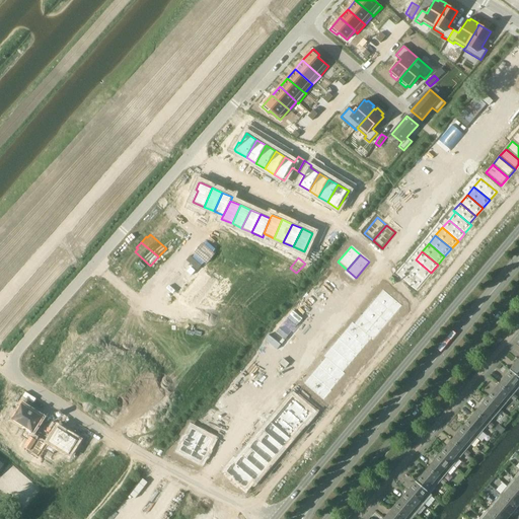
[(416,260),(409,268),(424,281),(431,273),(416,260)]
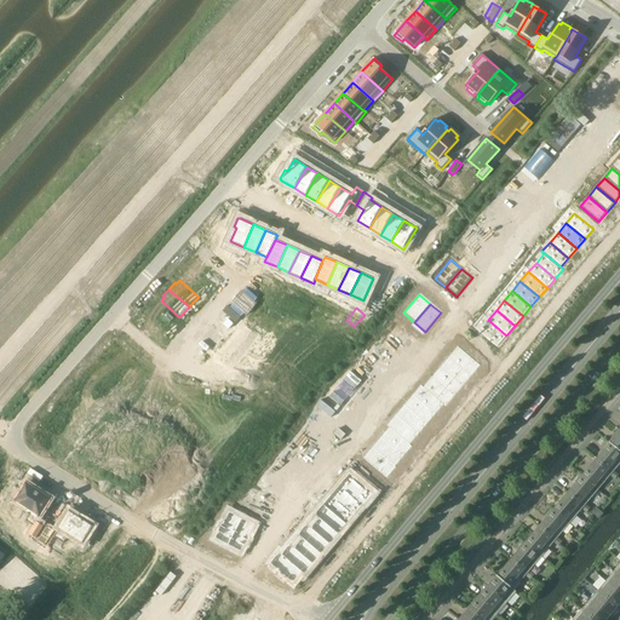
[(488,320),(478,331),(497,346),(506,336),(488,320)]
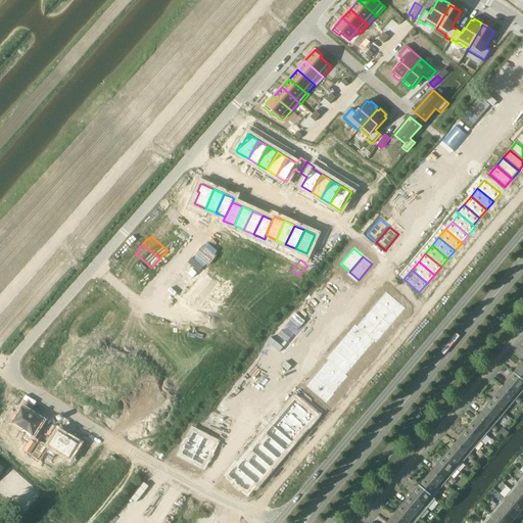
[(207,271),(193,286),(202,293),(216,278),(207,271)]
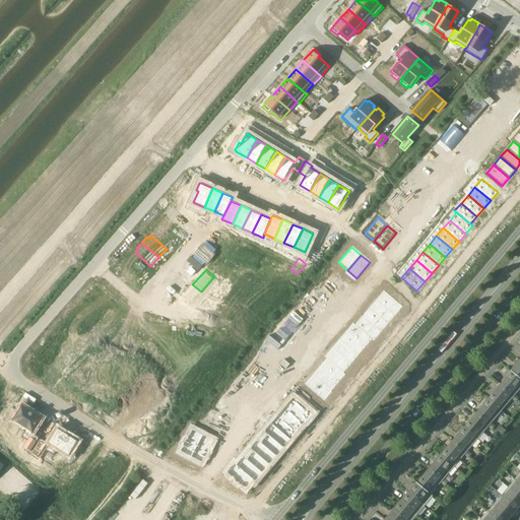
[(214,276),(201,291),(209,299),(223,283),(214,276)]
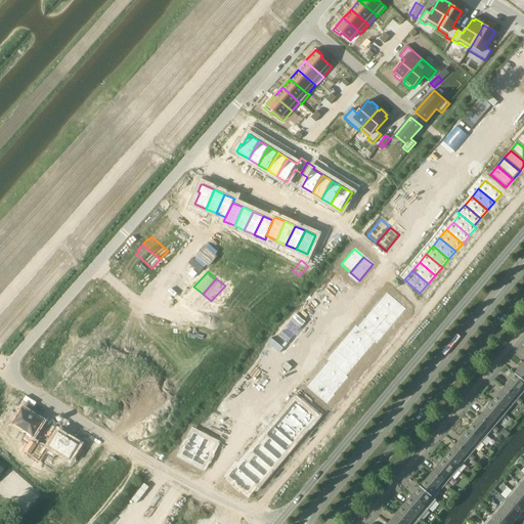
[(257,281),(243,291),(248,298),(261,288),(257,281)]
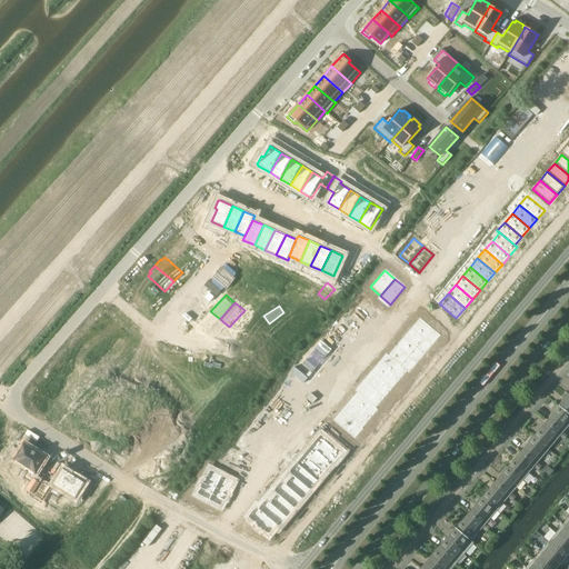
[(245,310),(229,327),(239,336),(253,319),(245,310)]
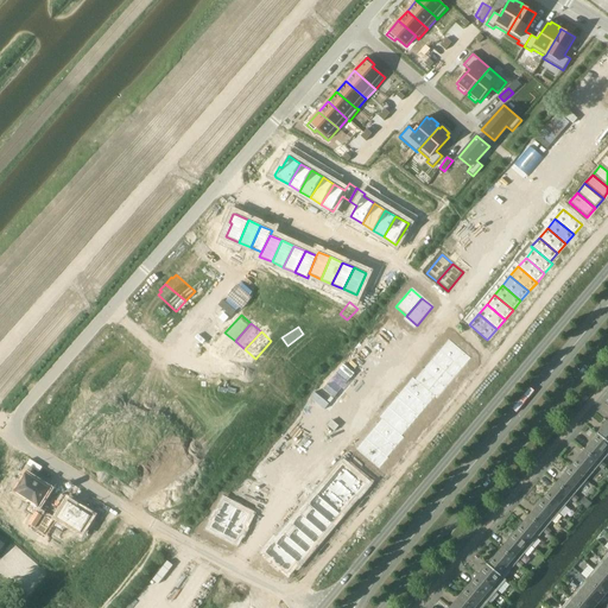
[(303,334),(287,346),(292,353),(309,342),(303,334)]
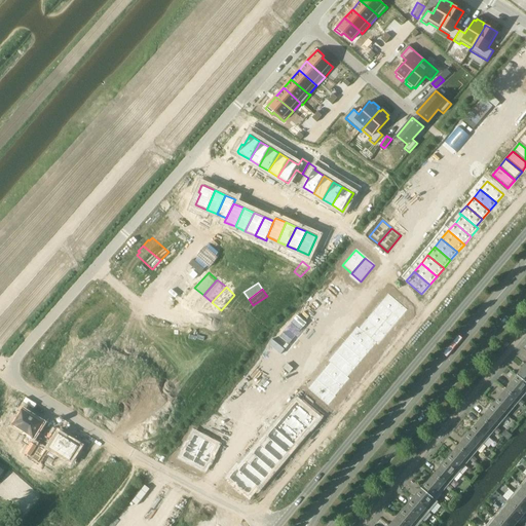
[(391,297),(384,306),(400,320),(408,310),(391,297)]
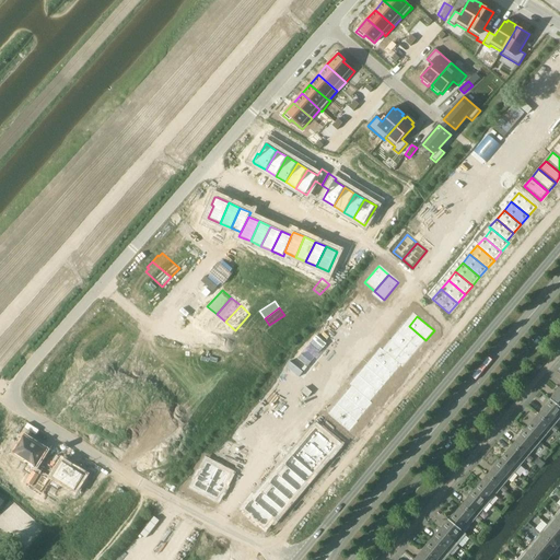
[(409,326),(401,335),(418,349),(426,340),(409,326)]
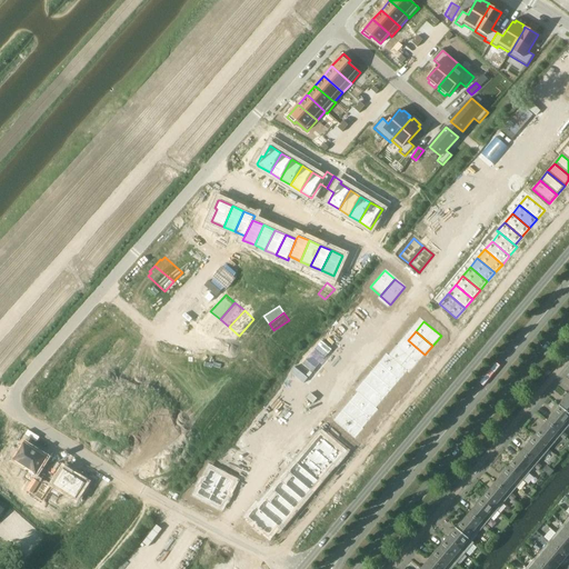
[(408,340),(400,350),(417,365),(425,355),(408,340)]
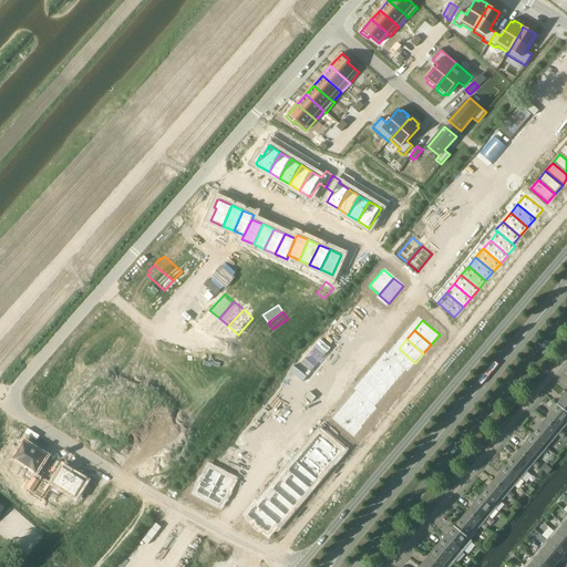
[(389,356),(408,372),(415,363),(399,349),(391,357),(389,356)]
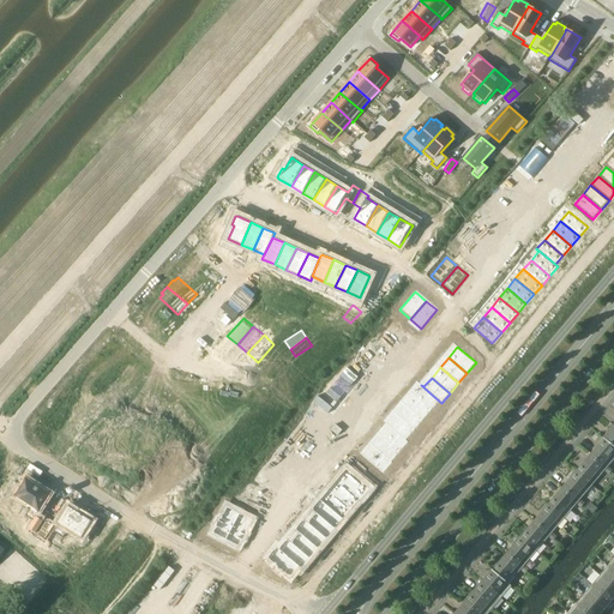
[(421,385),(413,395),(432,411),(439,402),(441,403),(421,385)]
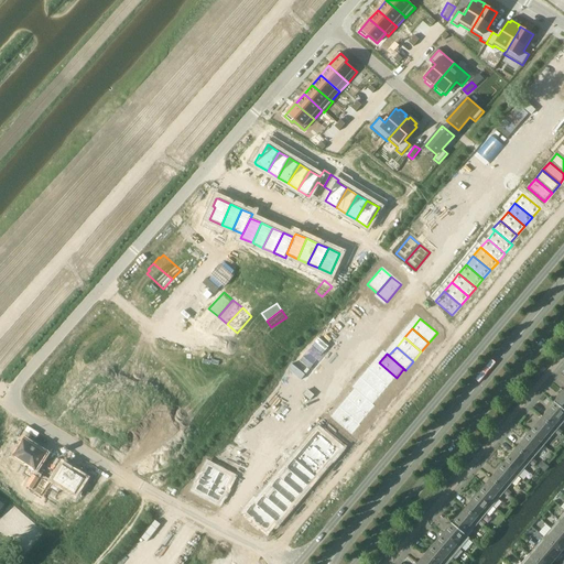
[(66,362),(62,368),(79,383),(87,375),(71,360),(68,364),(66,362)]
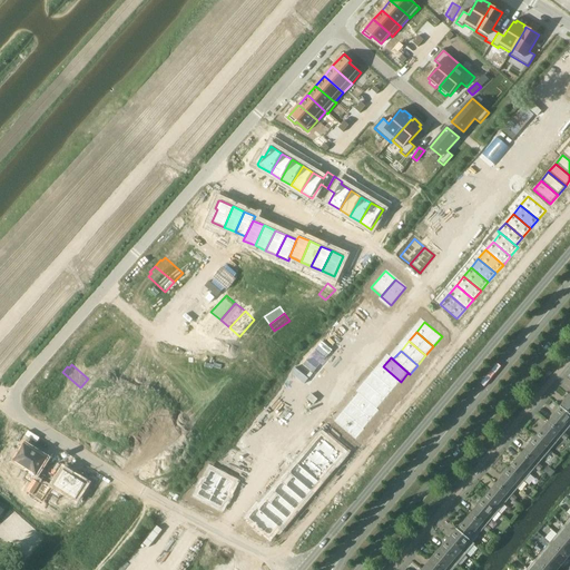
[(174,365),(167,387),(179,391),(185,369),(174,365)]
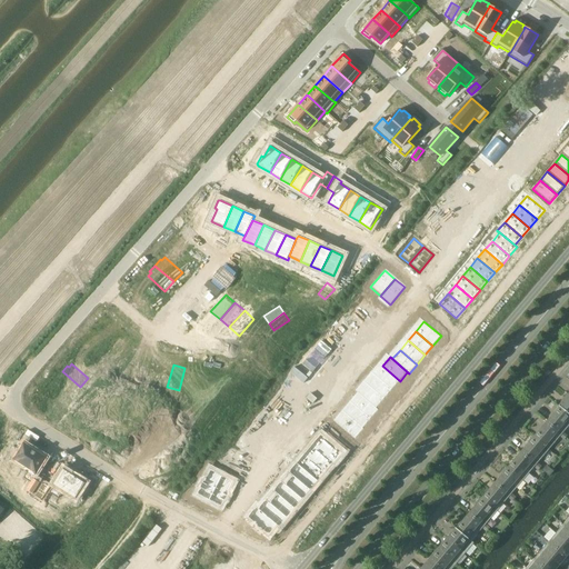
[(382,366),(375,376),(392,390),(400,381),(382,366)]
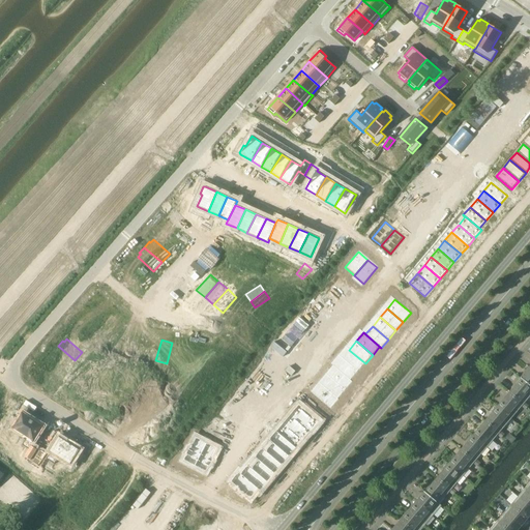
[(349,350),(342,358),(358,372),(365,363),(349,350)]
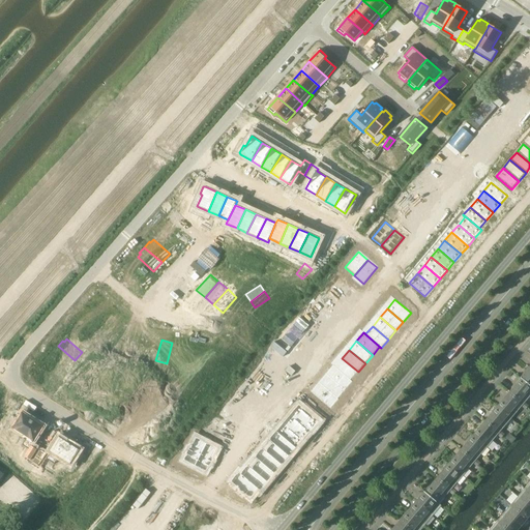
[(51,356),(43,364),(59,378),(66,370),(51,356)]
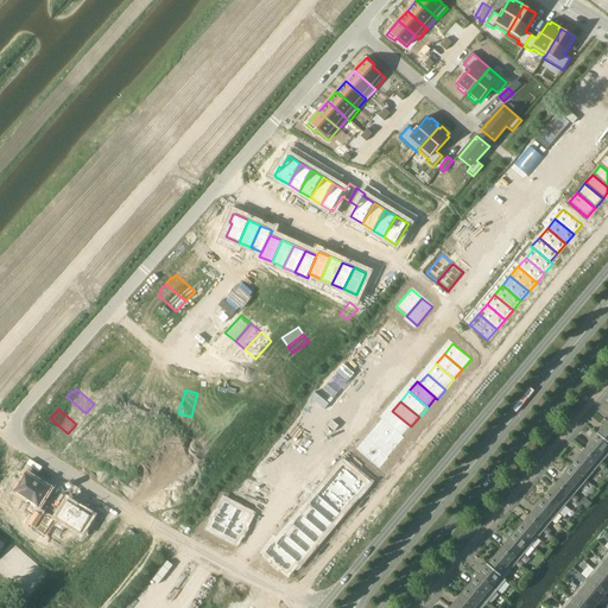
[(392,411),(384,420),(404,438),(405,438),(403,436),(411,426),(392,411)]
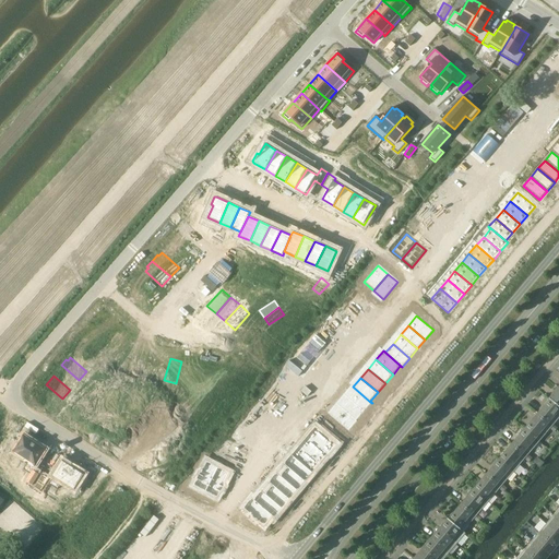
[(305,387),(300,391),(308,396),(311,392),(305,387)]
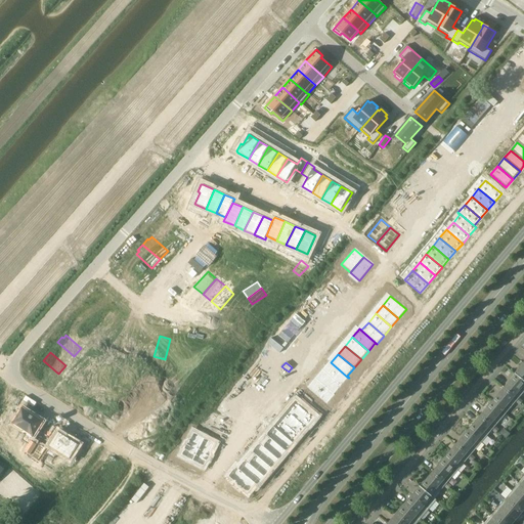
[(333,364),(325,373),(342,386),(348,378),(331,362),(331,363),(333,364)]
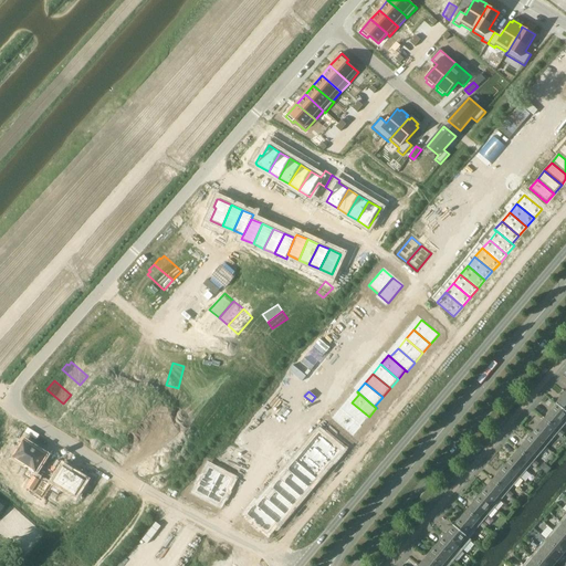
[(556,405),(557,405),(565,411),(565,395),(565,394),(556,405)]
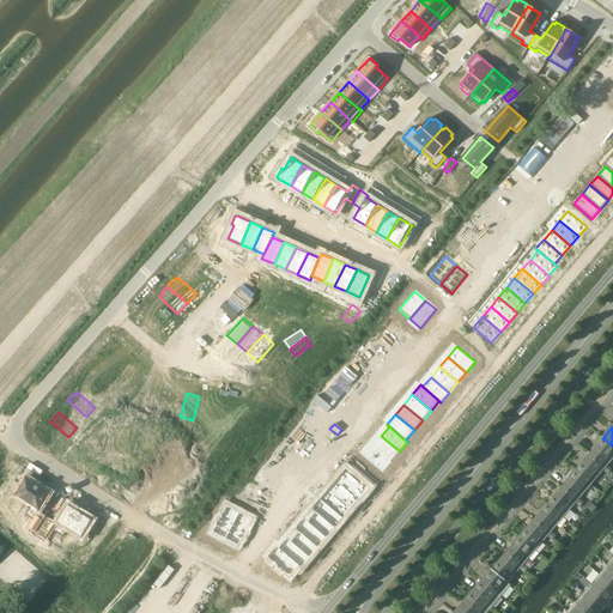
[(220,429),(218,449),(228,450),(230,430),(220,429)]
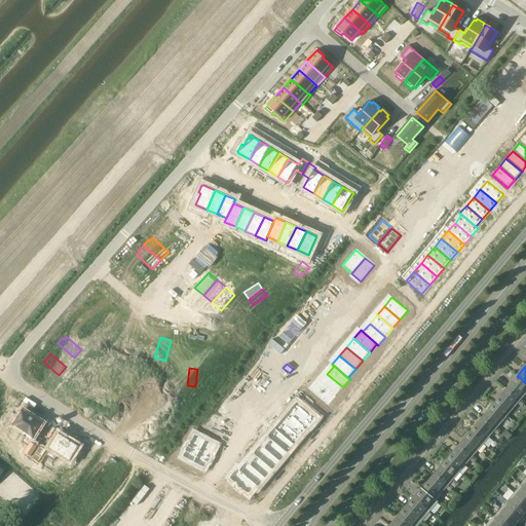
[(197,369),(195,386),(203,387),(205,370),(197,369)]
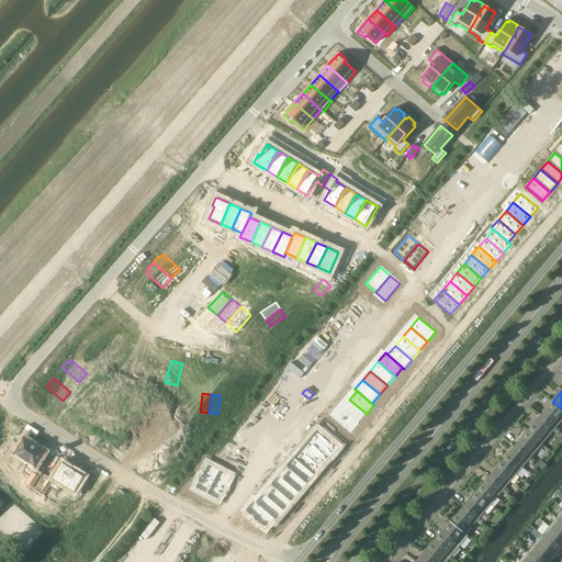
[(349,400),(341,408),(359,424),(360,424),(359,423),(367,414),(349,400)]
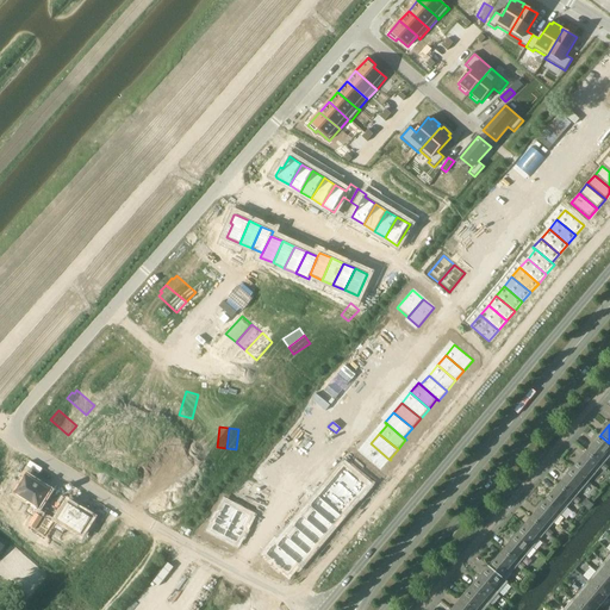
[(609,443),(601,436),(599,436),(586,452),(607,470),(609,467),(604,464),(609,456),(609,443)]
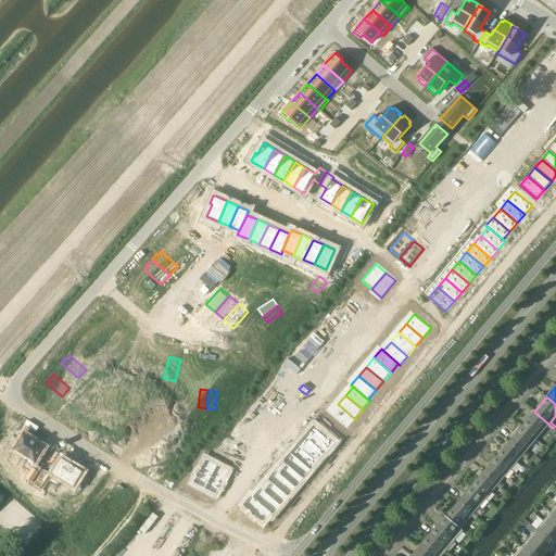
[(338,404),(329,414),(348,429),(355,419),(338,404)]
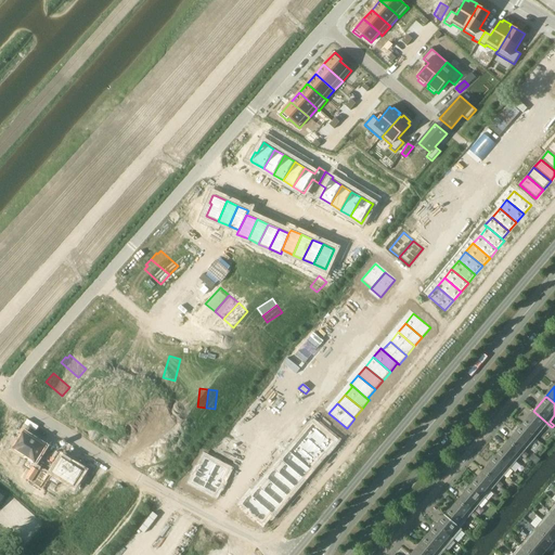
[(533,411),(520,426),(536,439),(546,426),(550,429),(552,427),(533,411)]
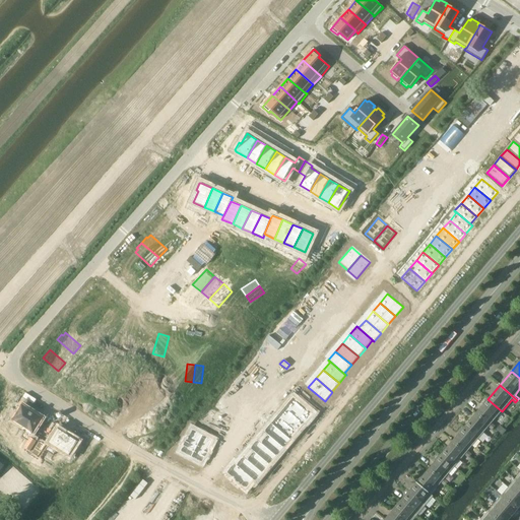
[(0,411),(5,415),(6,415),(15,401),(3,393),(5,391),(0,387),(0,411)]
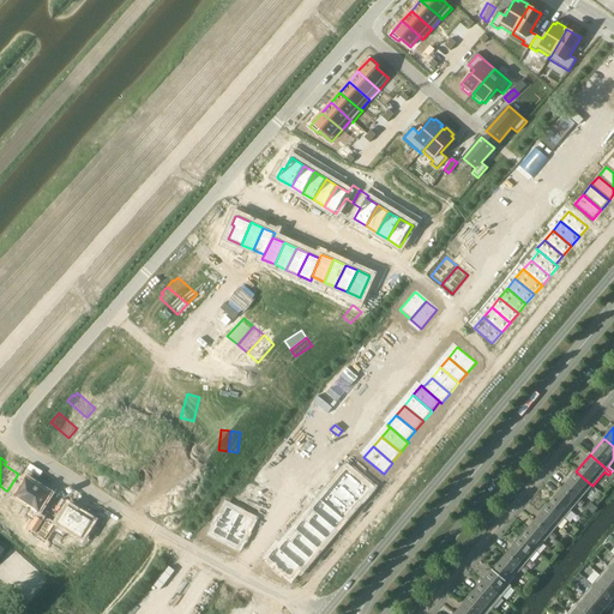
[(134,461),(122,481),(133,488),(145,468),(134,461)]
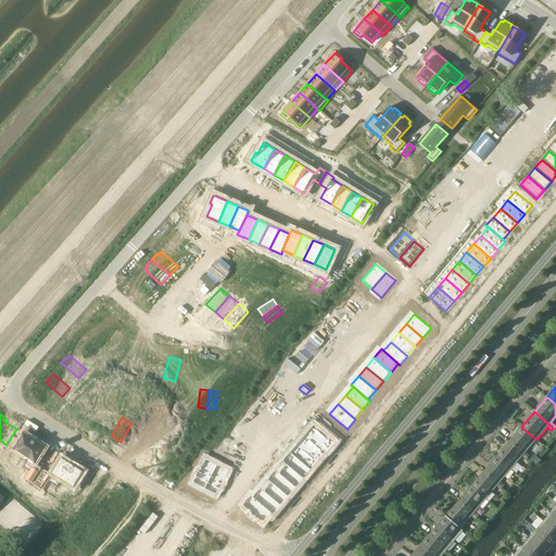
[(131,424),(121,442),(130,449),(142,430),(131,424)]
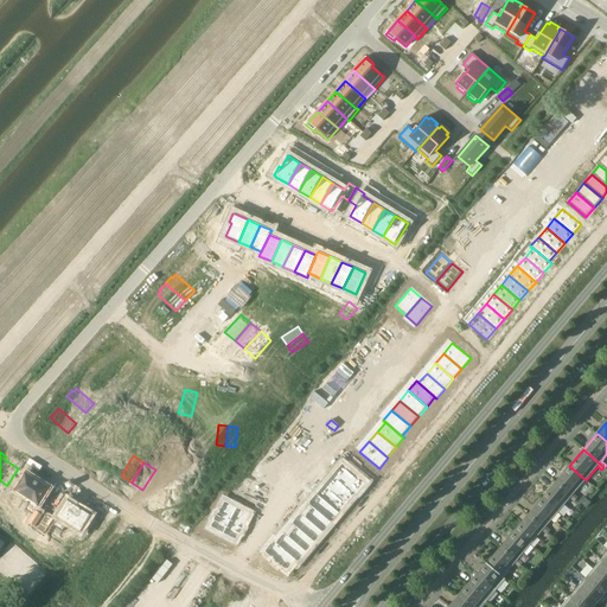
[(556,483),(576,500),(579,498),(574,494),(586,480),(569,466),(556,483)]
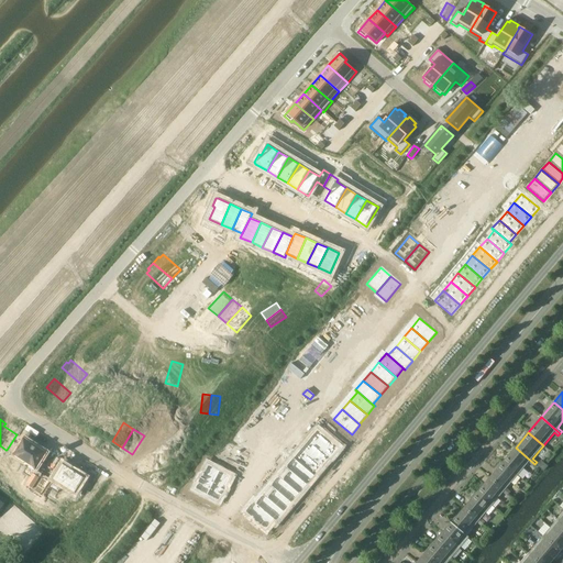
[(321,433),(313,443),(331,459),(340,449),(321,433)]
